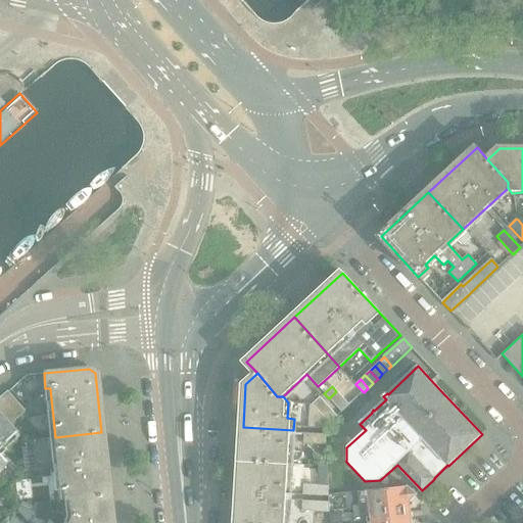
[(336,391),(329,398),(333,402),(340,396),(337,392),(336,391)]
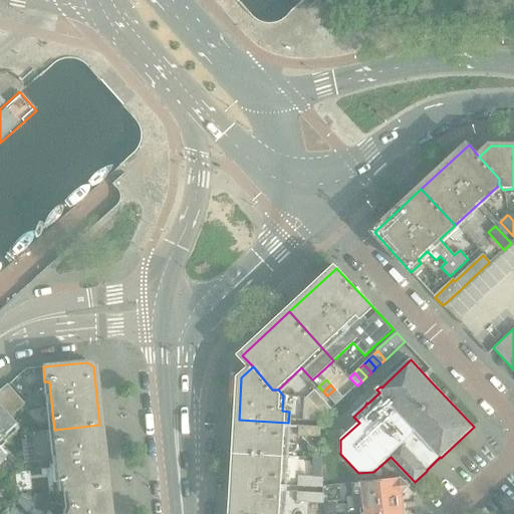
[(22,404),(6,386),(0,391),(0,410),(7,418),(22,404)]
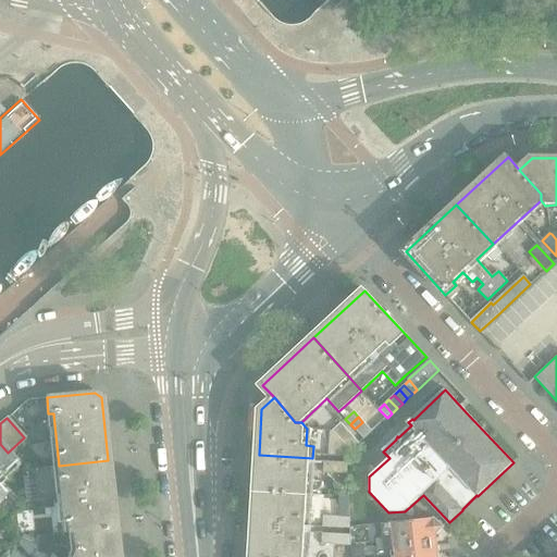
[(362,422),(355,429),(359,434),(368,426),(362,422)]
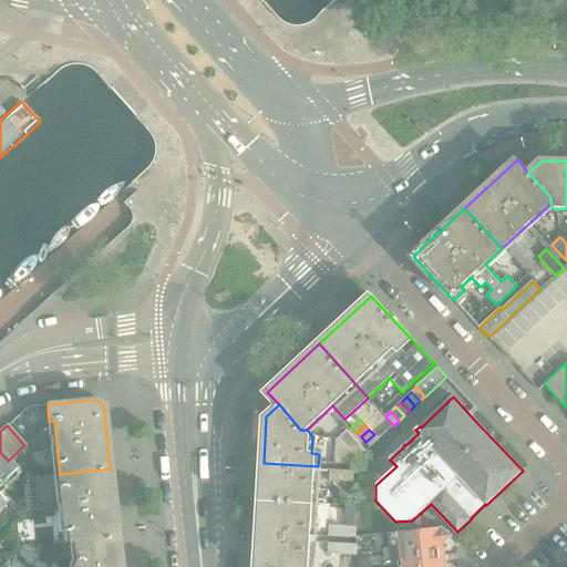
[(351,436),(347,431),(339,439),(343,444),(351,436)]
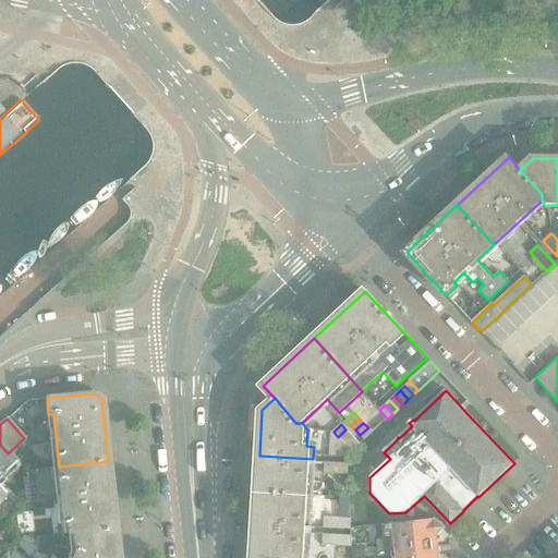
[(368,427),(360,435),(365,440),(373,433),(368,427)]
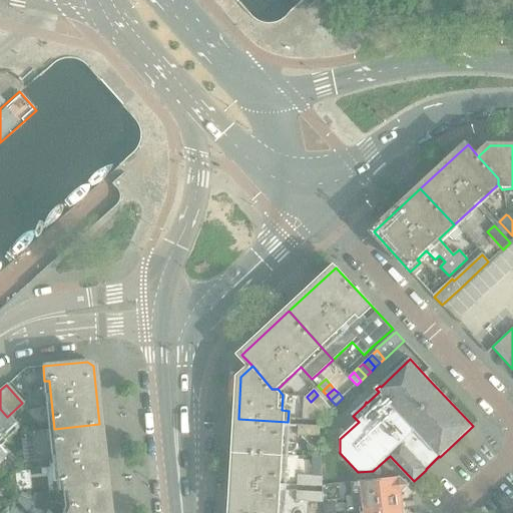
[(318,395),(311,402),(312,403),(315,406),(322,399),(318,395)]
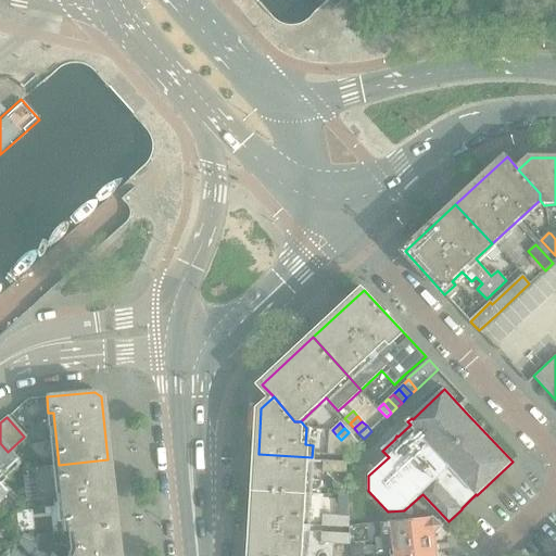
[(341,440),(337,437),(332,430),(329,430),(327,455),(346,456),(346,454),(351,451),(345,445),(341,440)]
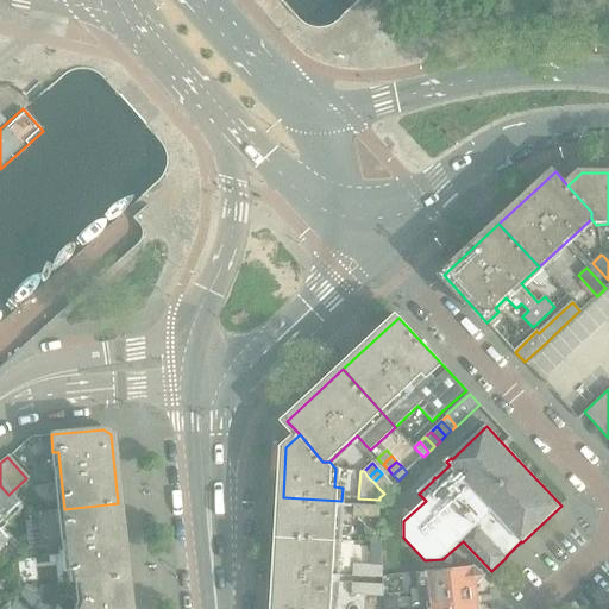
[(382,473),(374,482),(378,488),(388,479),(382,473)]
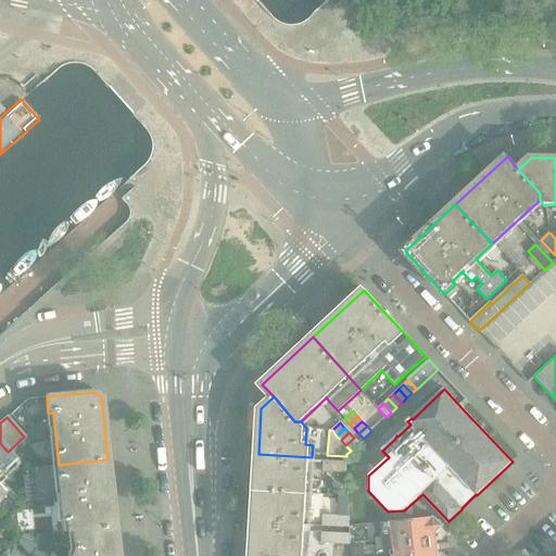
[(354,438),(345,445),(351,451),(358,443),(354,438)]
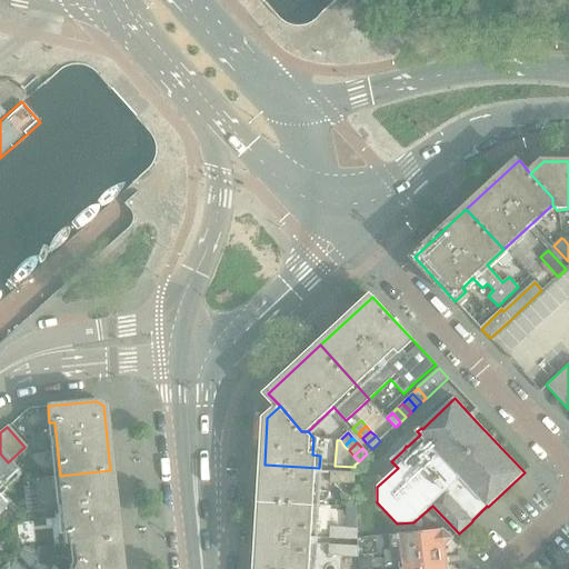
[(0,497),(0,486),(17,471),(8,462),(0,453),(0,507),(5,503),(0,497)]
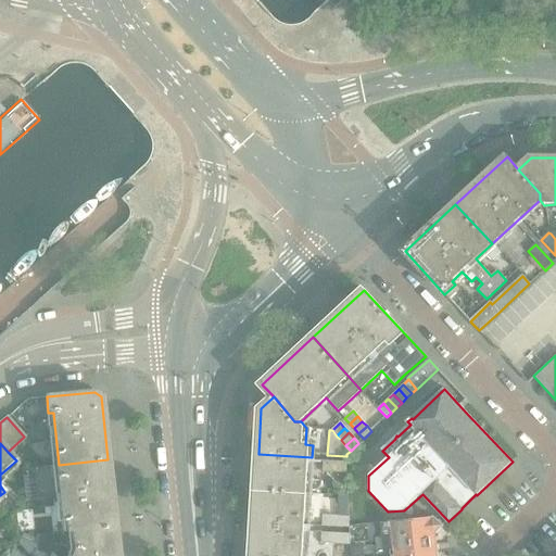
[(310,494),(312,460),(312,457),(258,454),(256,491),(310,494)]
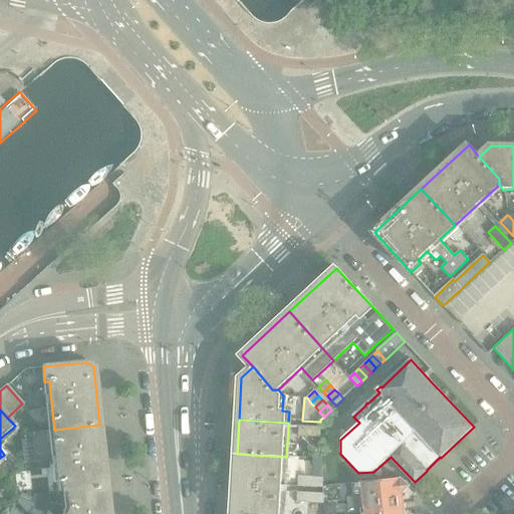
[(106,487),(99,425),(54,430),(60,484),(63,484),(64,492),(67,492),(106,487)]
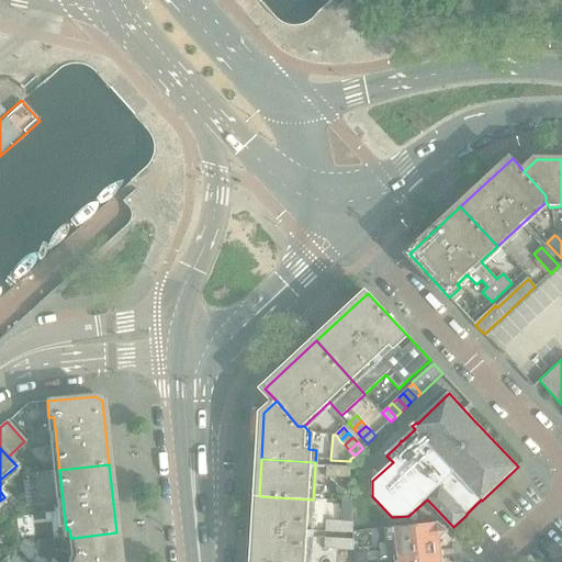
[(312,535),(313,499),(259,496),(257,531),(312,535)]
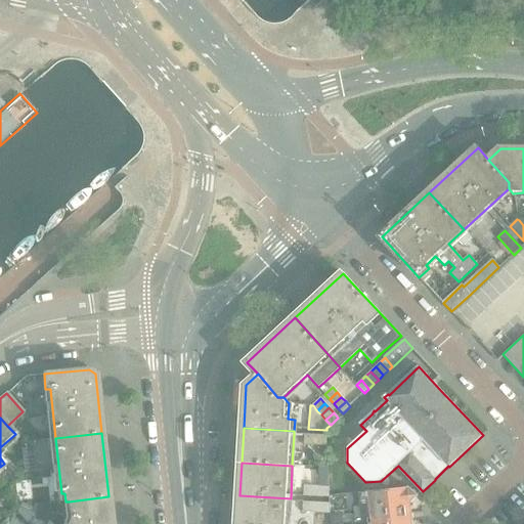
[(48,471),(47,464),(24,466),(25,473),(35,472),(48,471)]
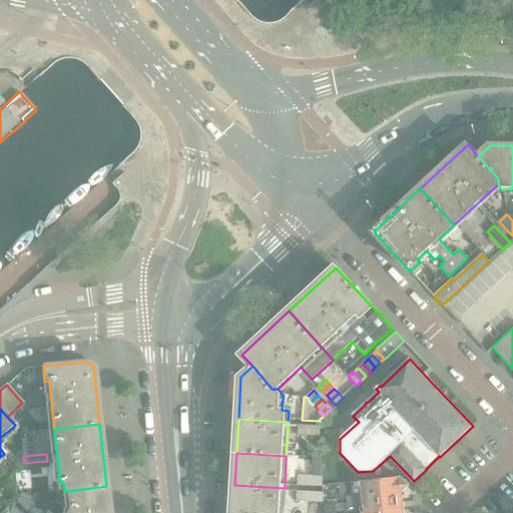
[(322,476),(322,456),(312,456),(313,477),(322,476)]
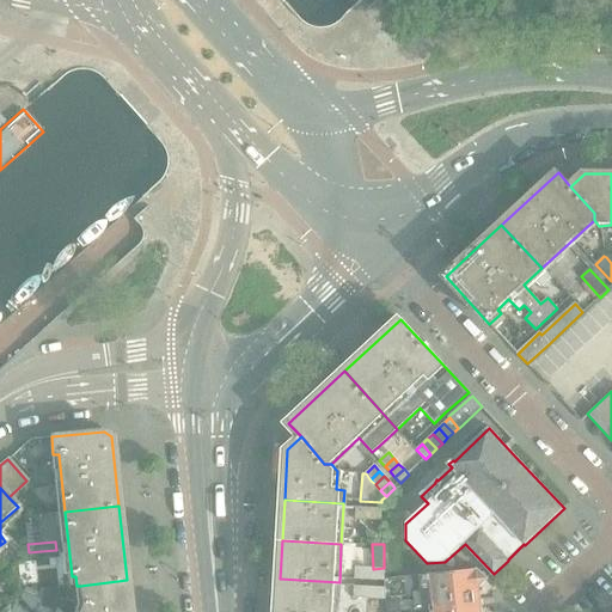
[(57,558),(56,550),(41,551),(42,560),(57,558)]
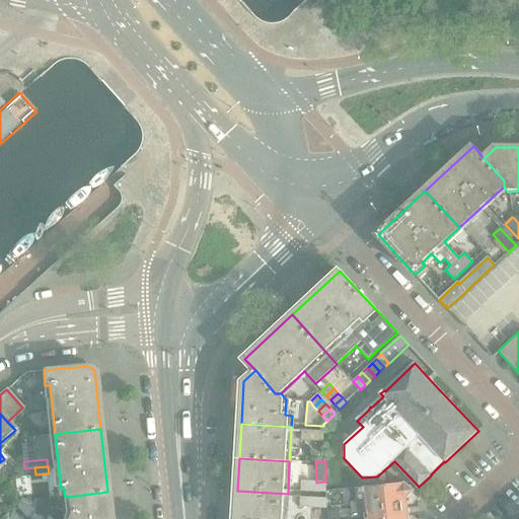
[(408,518),(405,499),(414,491),(405,483),(356,489),(357,503),(368,502),(369,518),(408,518)]
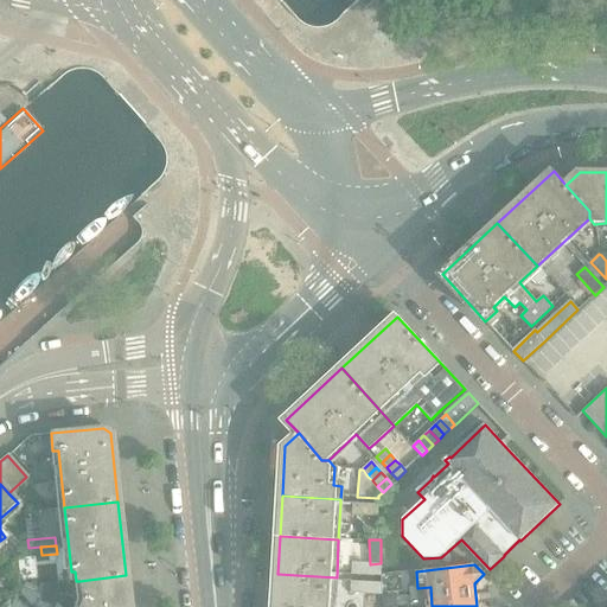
[(334,606),(336,581),(337,577),(278,574),(275,606),(334,606)]
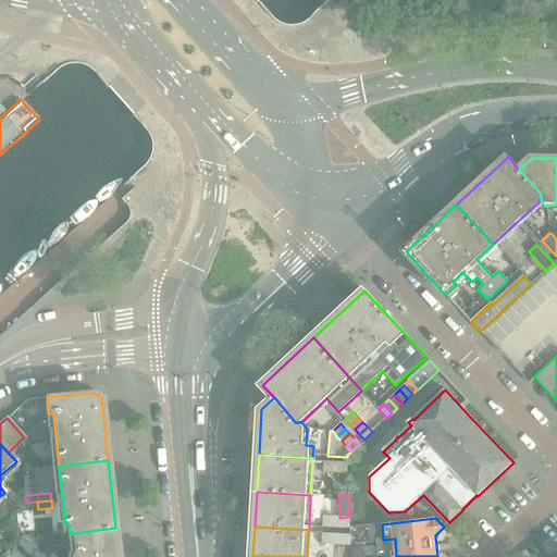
[(118,556),(115,528),(73,533),(75,551),(72,556),(118,556)]
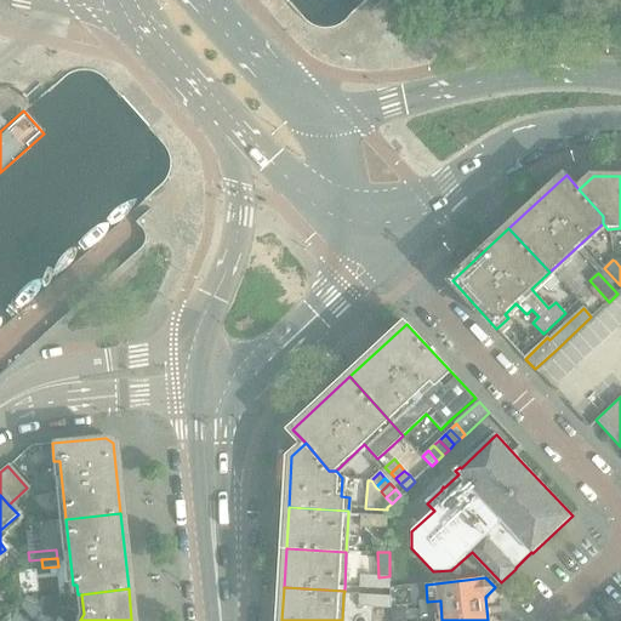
[(51,614),(58,598),(40,599),(36,609),(51,614)]
